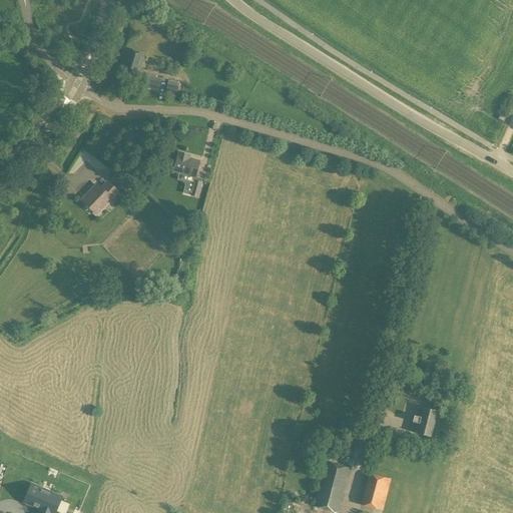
[(140,68),(145,54),(128,48),(121,68),(138,74),(140,68)]
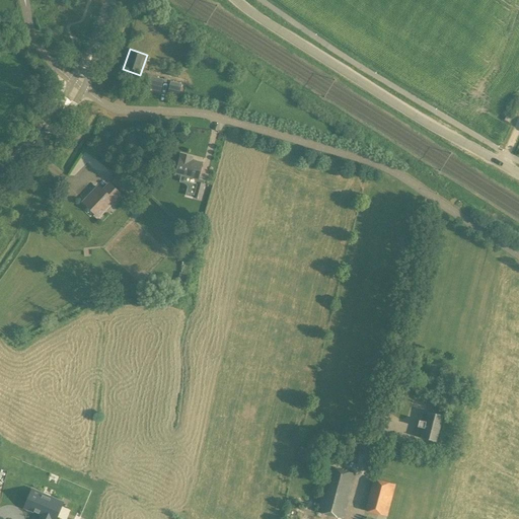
[(163,80),(150,77),(147,88),(161,92),(163,80)]
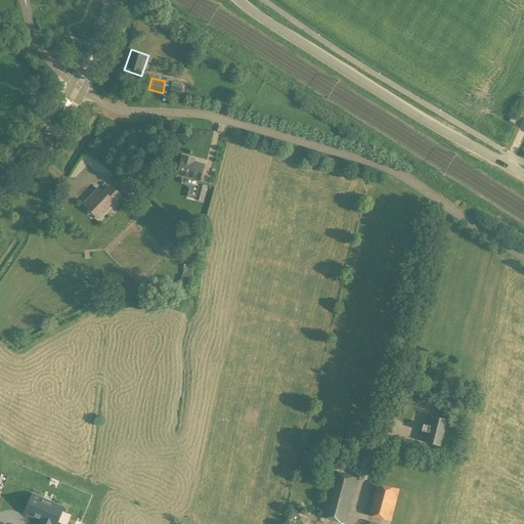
[(187,86),(173,83),(170,94),(184,97),(186,87),(187,86)]
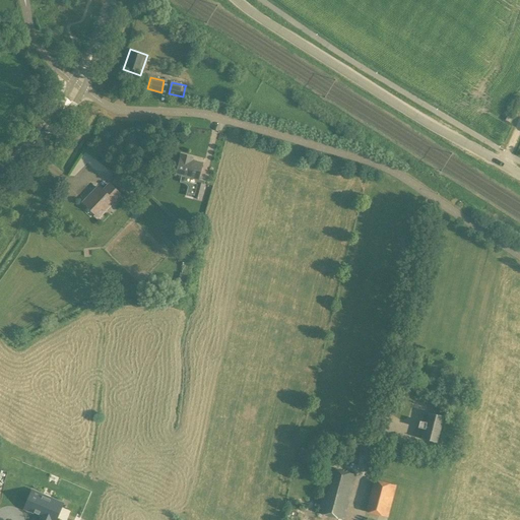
[(176,174),(190,177),(189,183),(196,185),(192,198),(201,200),(205,185),(197,183),(198,179),(202,164),(187,159),(188,156),(181,154),(176,174)]
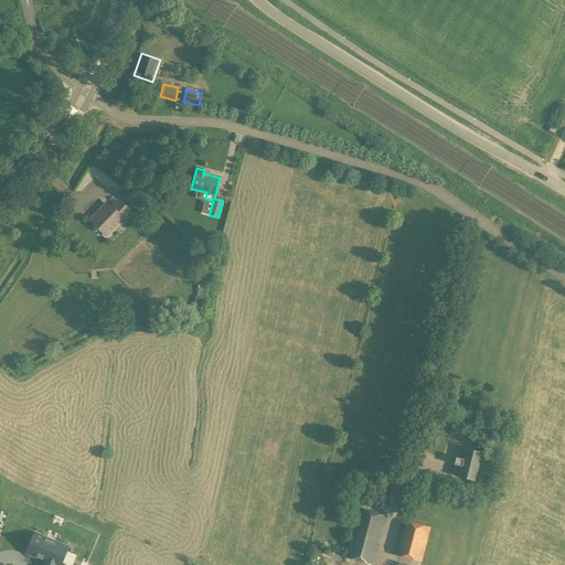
[(174,176),(173,183),(181,185),(183,178),(174,176)]
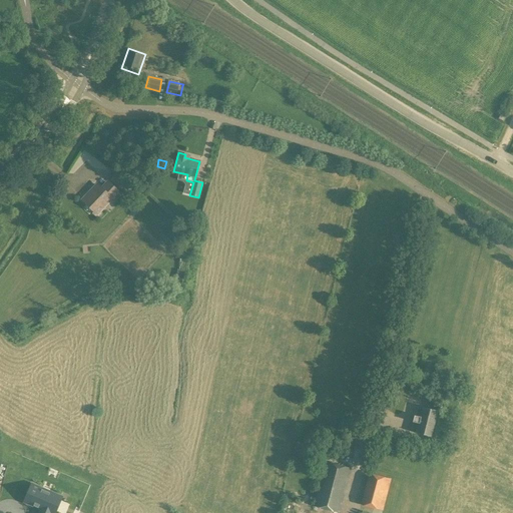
[(116,173),(110,179),(126,194),(132,187),(116,173)]
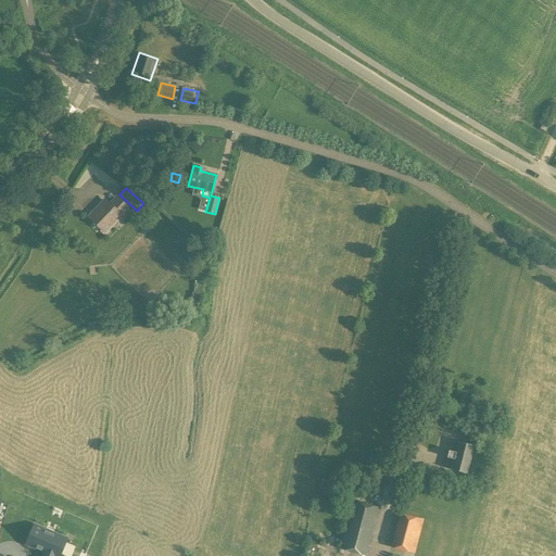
[(130,211),(119,201),(113,207),(105,201),(92,214),(97,218),(89,226),(96,232),(101,227),(105,231),(121,215),(123,218),(130,211)]
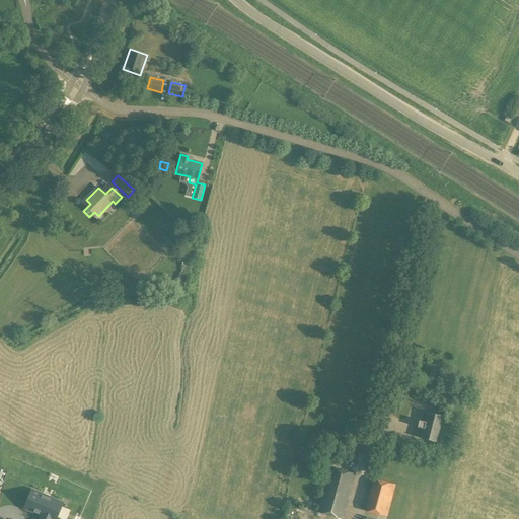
[(179,273),(175,291),(182,292),(186,274),(179,273)]
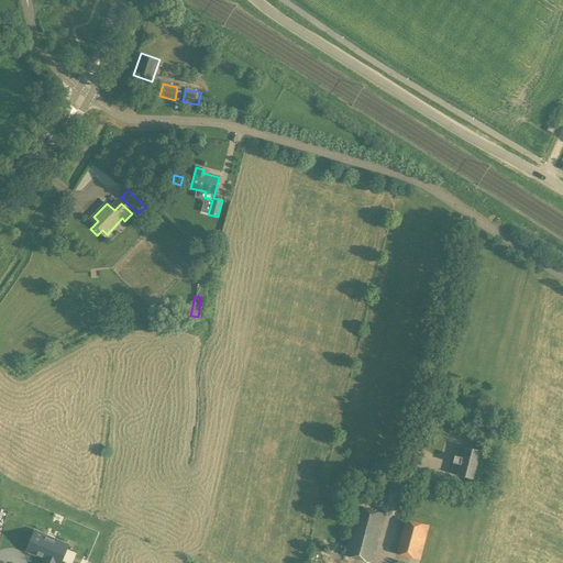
[(473,479),(479,451),(463,446),(461,457),(454,455),(452,463),(453,463),(451,471),(457,472),(456,475),(473,479)]
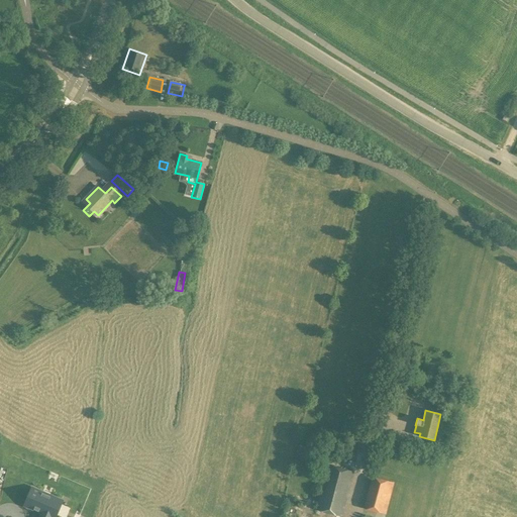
[(36,431),(34,442),(42,444),(45,434),(36,431)]
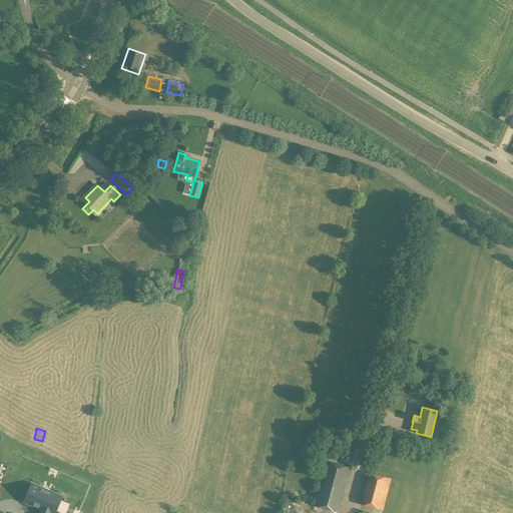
[(352,468),(325,461),(322,472),(313,505),(340,512),(352,468)]
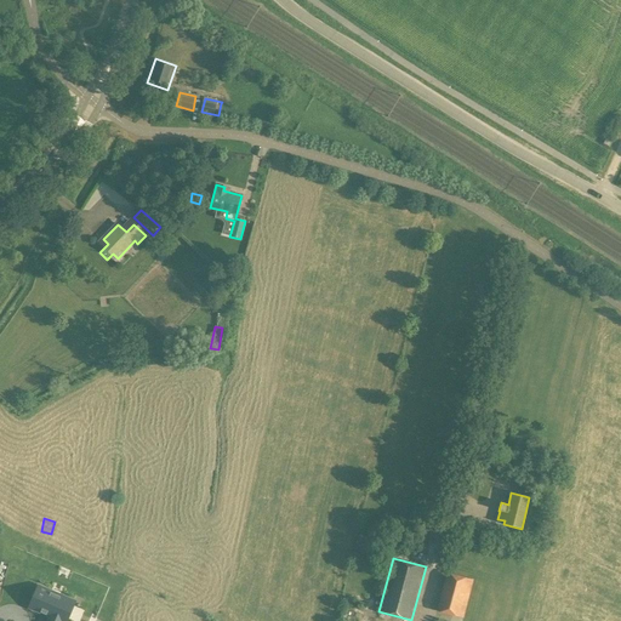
[(463,617),(473,580),(446,573),(436,610),(463,617)]
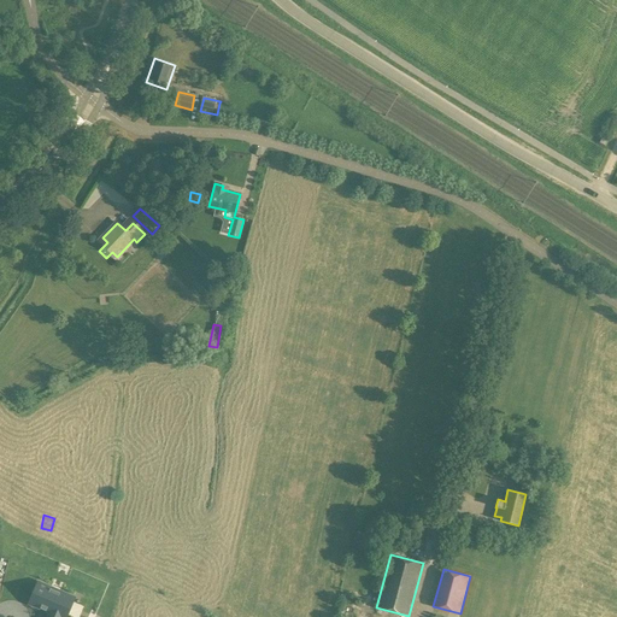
[(69,615),(76,595),(41,581),(34,601),(53,609),(50,616),(59,616),(62,612),(69,615)]
